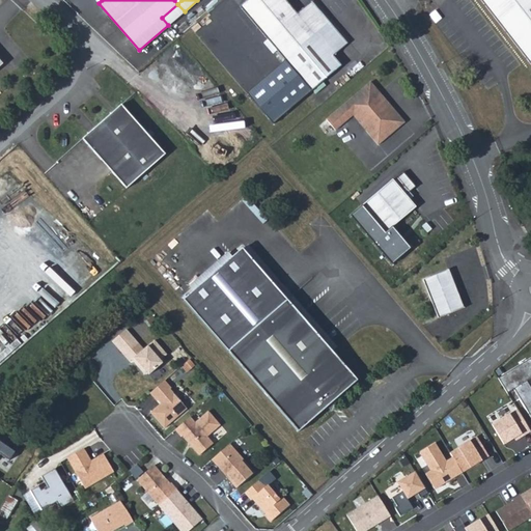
[(285,0),(247,0),(240,7),(310,91),(340,65),(332,56),(346,44),(312,1),(297,14),(285,0)]
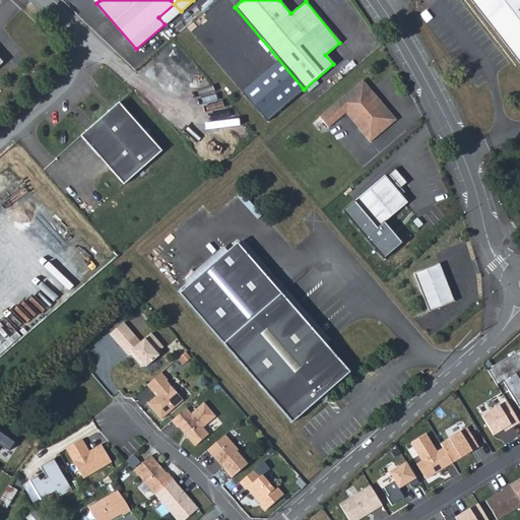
[(519,0),(470,0),(519,62),(519,0)]
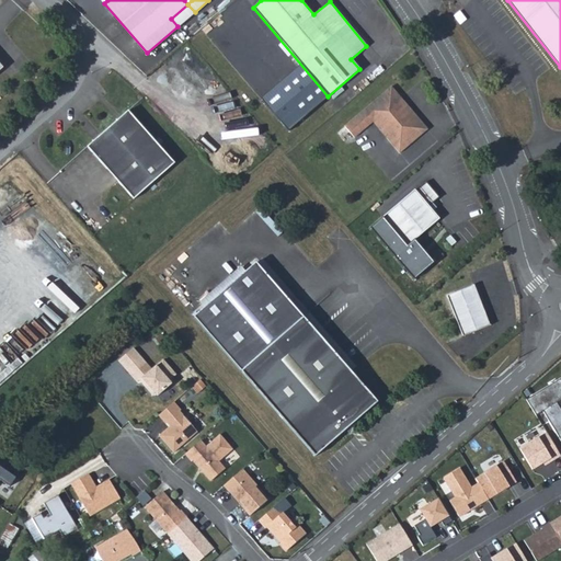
[(171,19),(178,26),(195,12),(187,4),(171,19)]
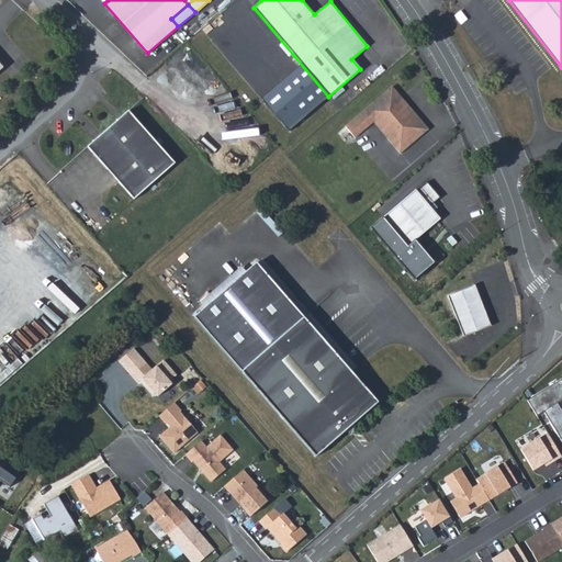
[(383,113),(400,98),(391,87),(345,127),(355,139),(372,123),(377,119),(383,113)]
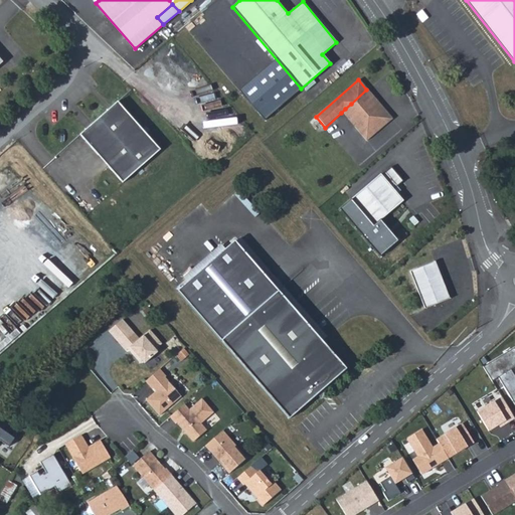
[(391,118),(366,90),(351,104),(377,130),(391,118)]
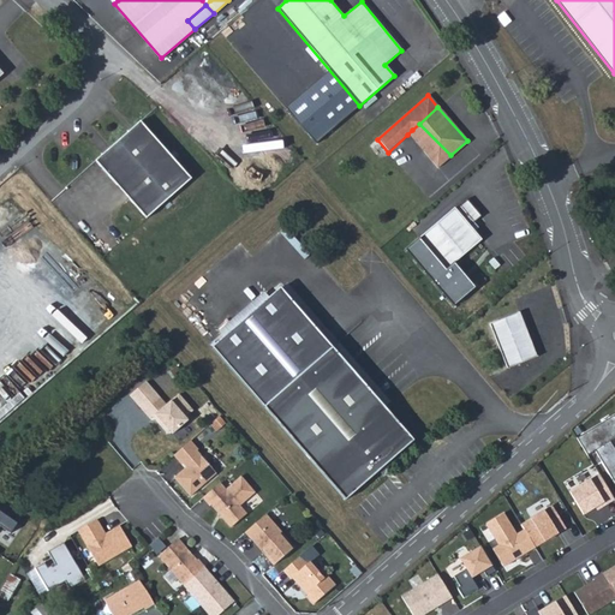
[(139,120),(95,160),(145,218),(191,178),(139,120)]
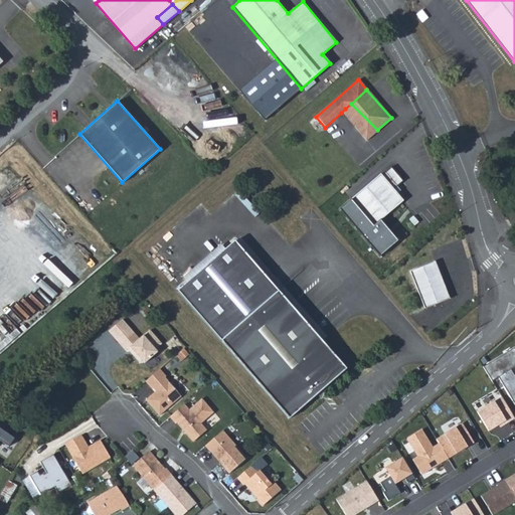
[(358,124),(354,127),(366,140),(377,130),(351,104),(345,109),(358,124)]
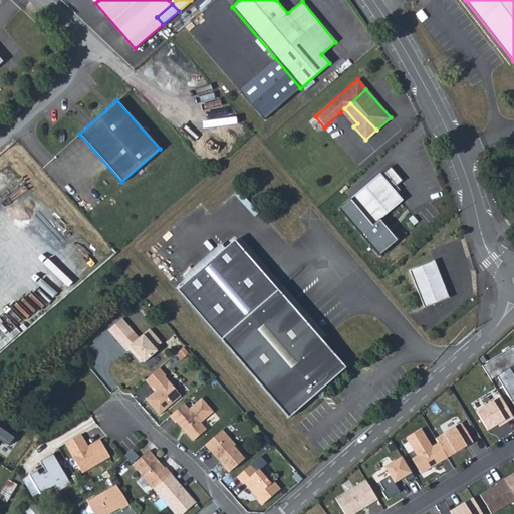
[(353,126),(357,123),(344,108),(340,112),(353,126)]
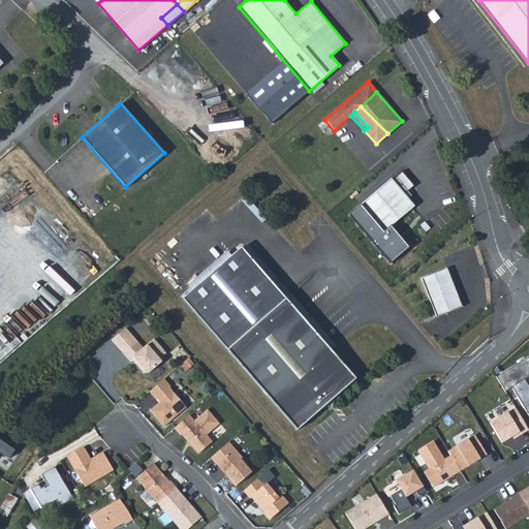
[(349,215),(392,262),(410,247),(392,225),(415,205),(405,193),(414,185),(402,170),(393,179),(392,178),(349,215)]
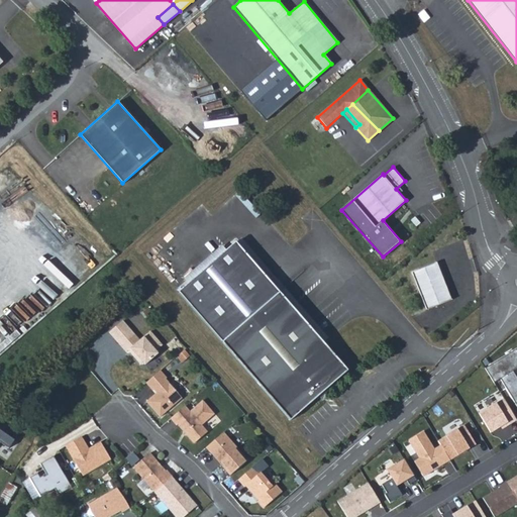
[(179,292),(291,420),(348,370),(236,241),(179,292)]
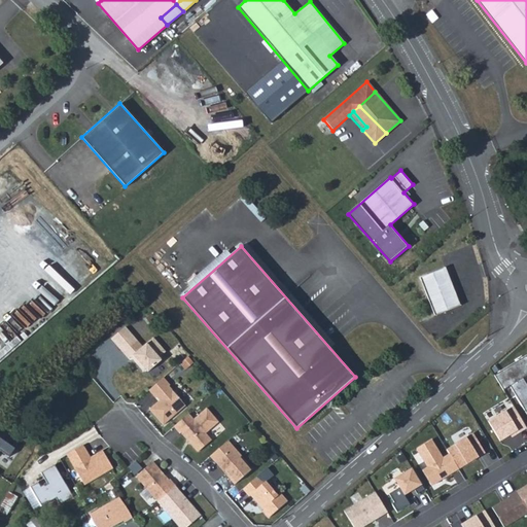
[(421,276),(436,314),(462,304),(447,266),(421,276)]
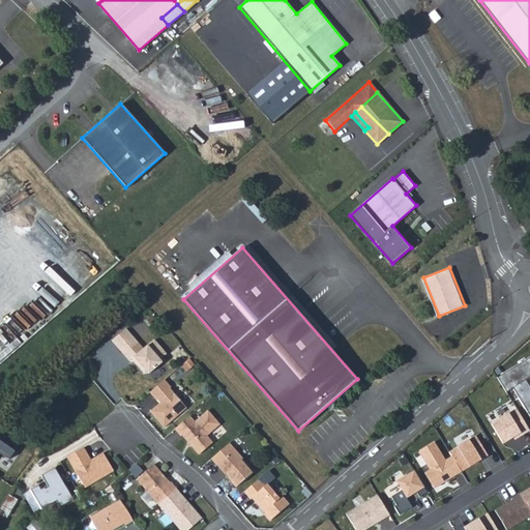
[(138,342),(123,354),(129,361),(131,359),(134,357),(140,363),(138,367),(144,374),(148,373),(149,375),(163,362),(159,359),(167,354),(154,340),(144,349),(138,342)]
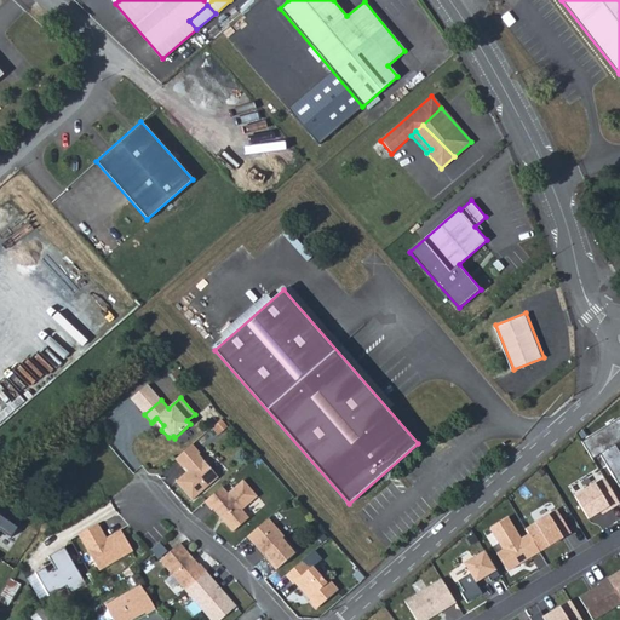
[(619,420),(618,417),(580,441),(591,458),(600,453),(619,487),(619,452),(615,443),(619,440),(619,420)]
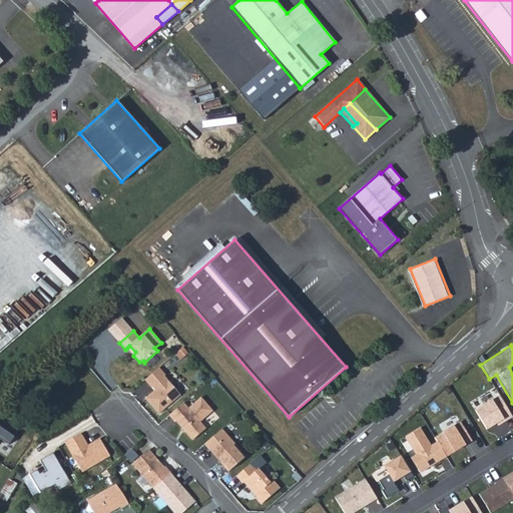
[(165,376),(158,368),(144,380),(151,388),(154,386),(157,389),(145,399),(158,414),(180,395),(164,377),(165,376)]
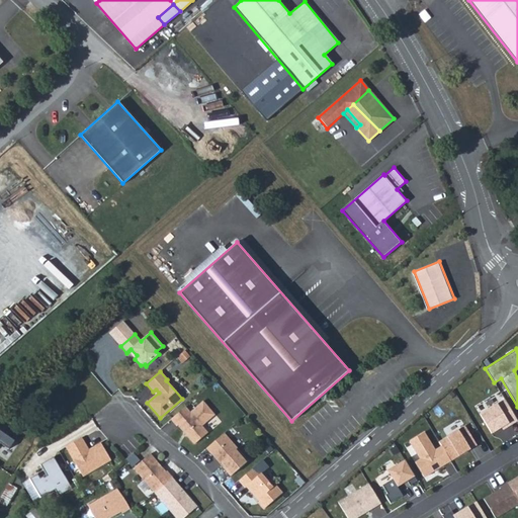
[(504,399),(480,414),(491,432),(501,426),(503,428),(517,420),(504,399)]
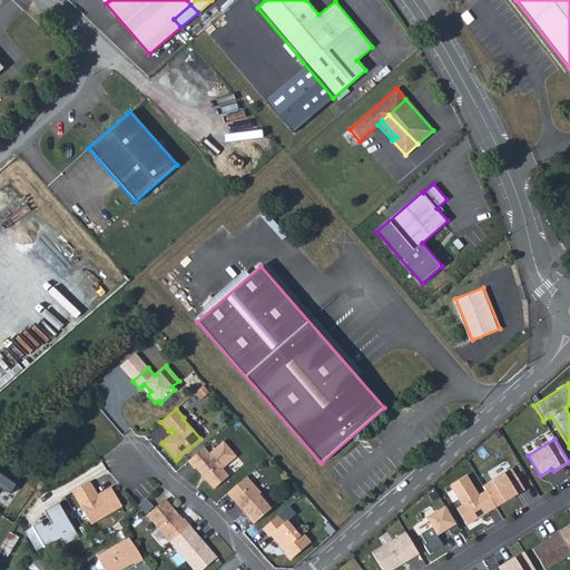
[(204,448),(188,462),(195,470),(196,469),(214,490),(228,477),(223,469),(236,457),(224,442),(209,454),(204,448)]
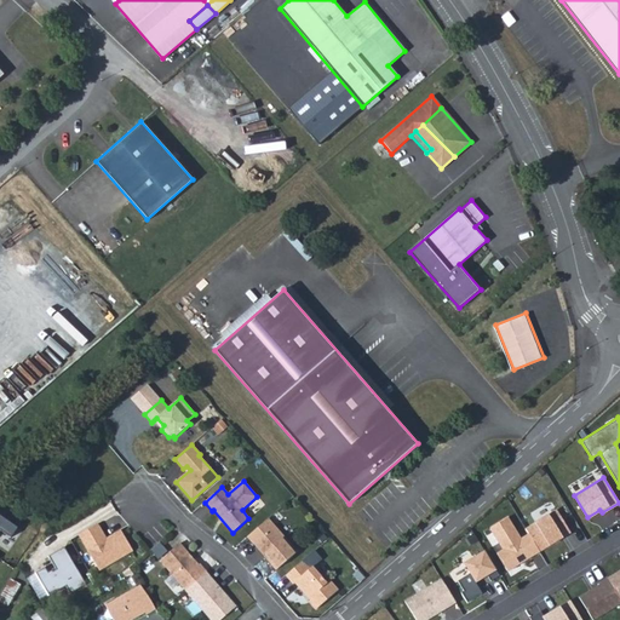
[(556,509),(524,528),(528,533),(539,551),(562,537),(561,534),(568,529),(556,509)]
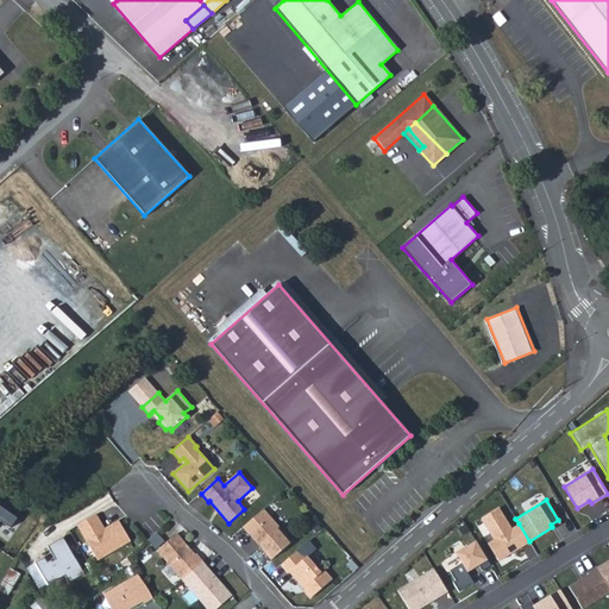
[(0,506),(0,521),(1,520),(11,527),(18,519),(0,506)]
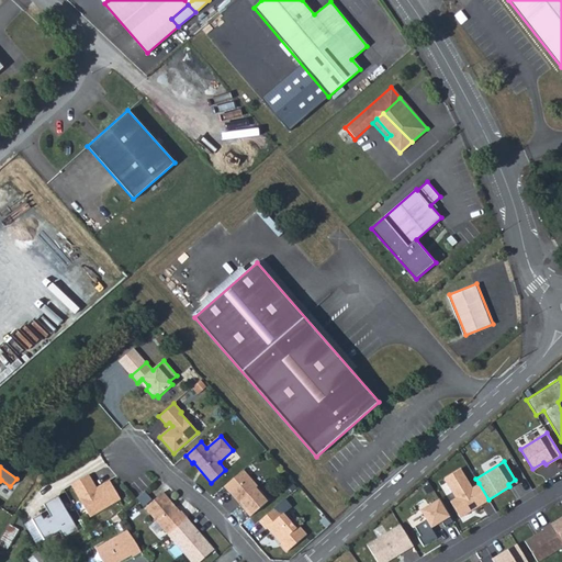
[(450,501),(460,517),(468,514),(489,499),(479,483),(472,487),(460,469),(444,479),(456,497),(450,501)]
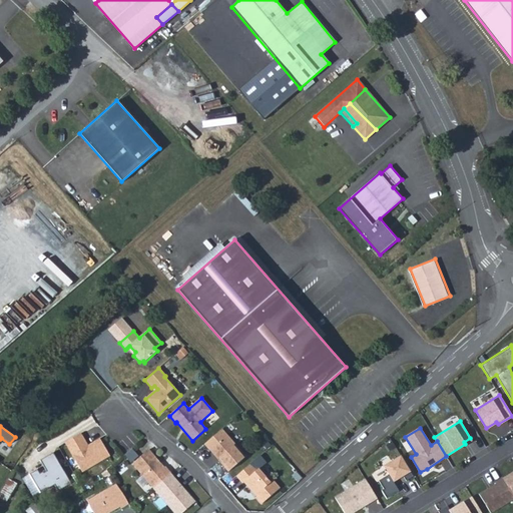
[(222,430),(204,445),(210,451),(211,450),(219,460),(218,461),(228,472),(245,457),(222,430)]
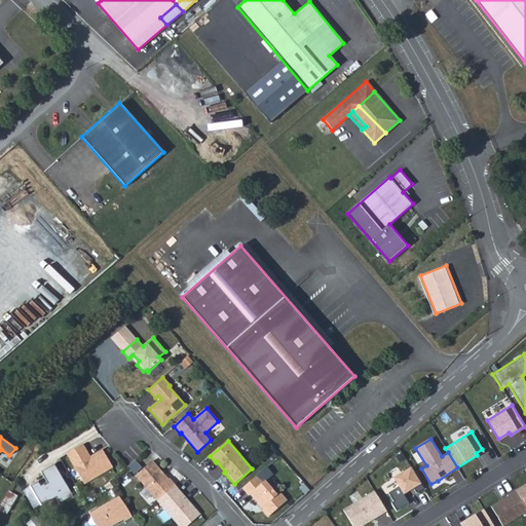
[(86,452),(82,445),(66,454),(83,485),(112,467),(102,450),(89,457),(86,459),(83,454),(86,452)]
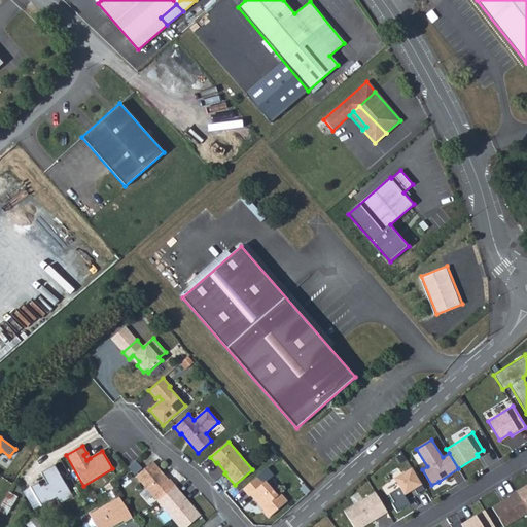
[(161,471),(153,462),(136,477),(157,502),(175,487),(176,487),(170,480),(169,481),(165,476),(163,476),(161,473),(161,471)]
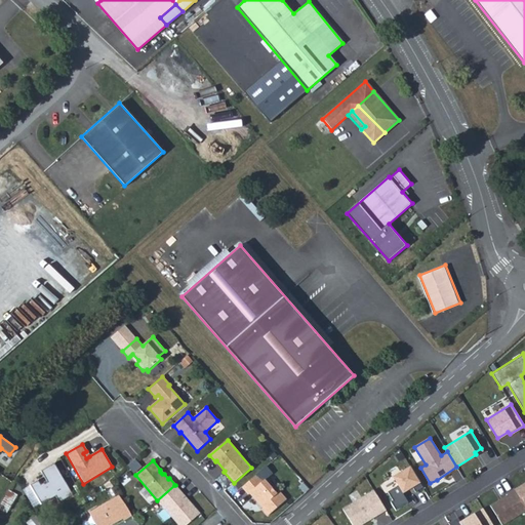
[(59,501),(73,494),(54,462),(41,471),(48,482),(45,484),(44,482),(41,484),(38,480),(31,484),(42,503),(56,495),(59,501)]
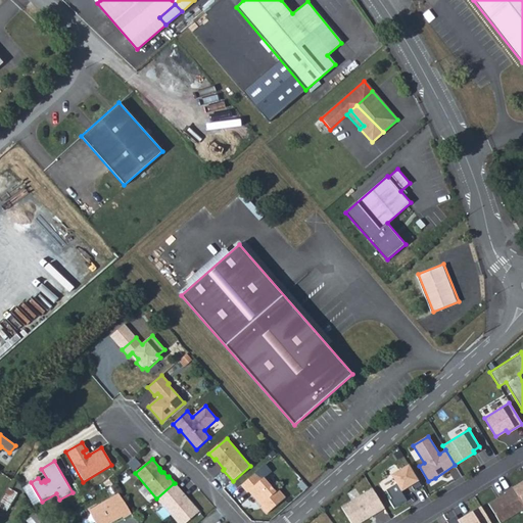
[(414,489),(421,485),(408,464),(390,475),(400,491),(411,485),(414,489)]
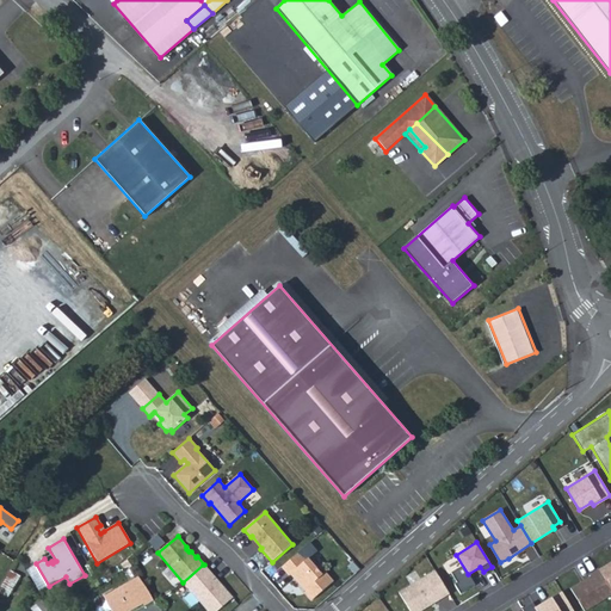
[(300,553),(282,568),(289,576),(291,575),(301,586),(304,587),(308,591),(306,593),(312,602),(334,582),(325,573),(322,575),(308,559),(306,561),(300,553)]
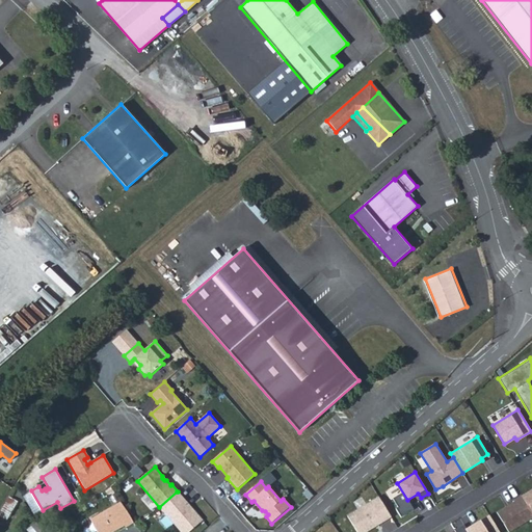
[(531,513),(531,487),(521,495),(531,513)]
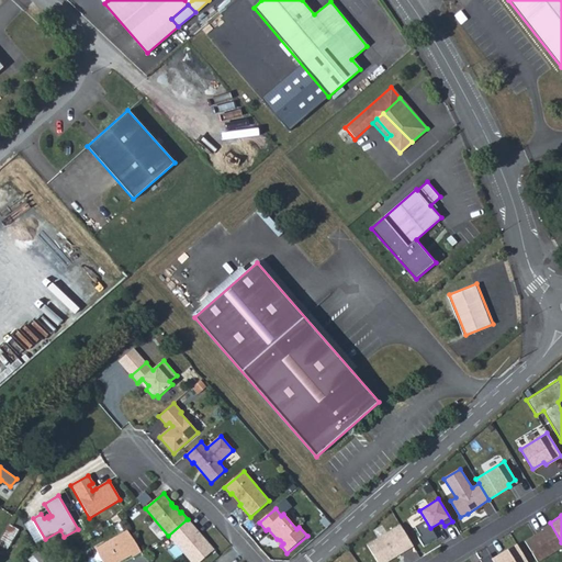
[(193,527),(187,519),(168,536),(190,561),(200,561),(214,551),(202,537),(201,538),(192,527),(193,527)]
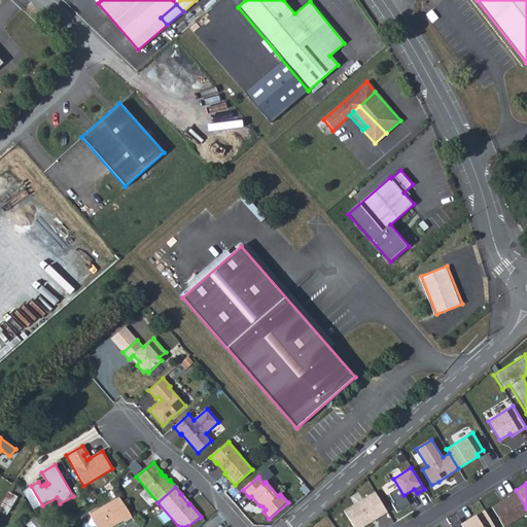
[(526,508),(516,490),(508,495),(508,496),(492,506),(504,526),(526,512),(526,508)]
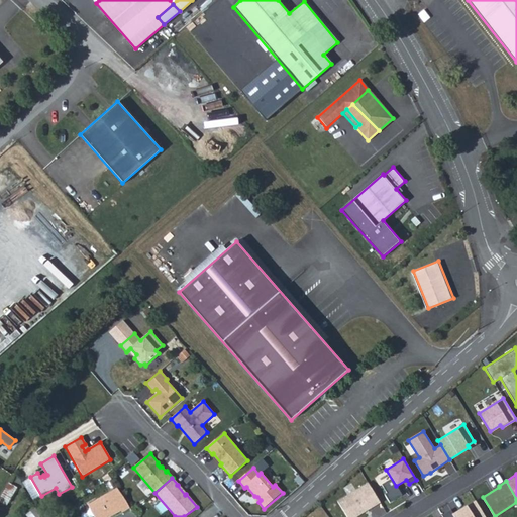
[(355,516),(380,502),(368,482),(337,501),(346,516),(355,516)]
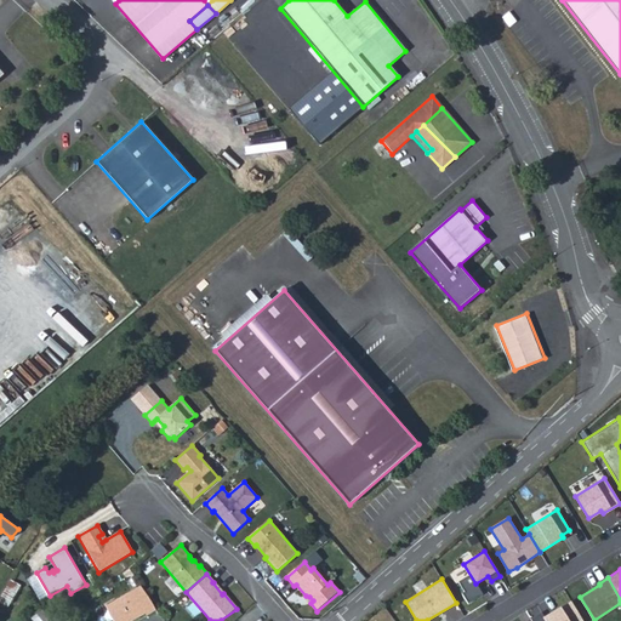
[(223,593),(214,582),(212,582),(222,594),(223,593)]
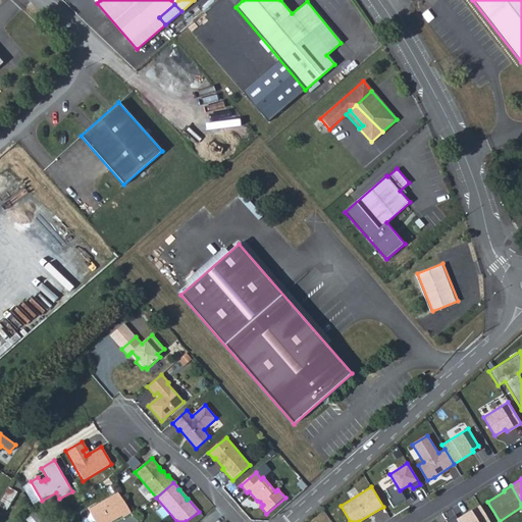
[(131,513),(118,493),(89,510),(95,521),(111,521),(122,516),(123,518),(131,513)]
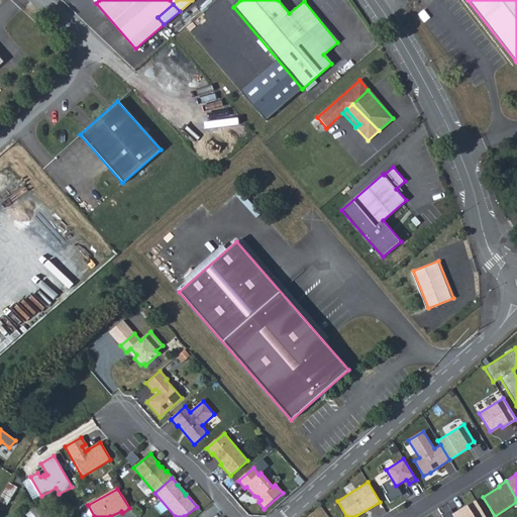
[(486,516),(476,500),(452,514),(453,516),(486,516)]
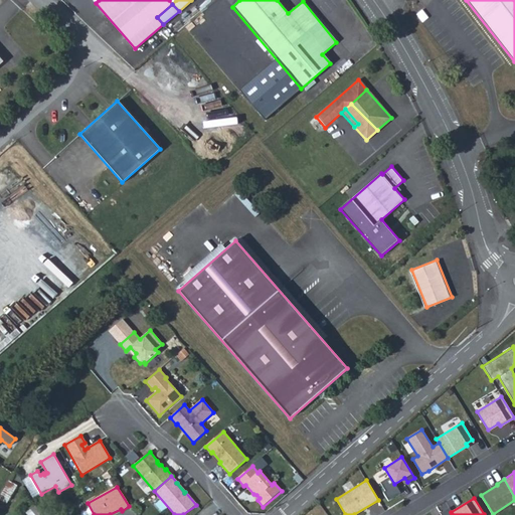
[(45,501),(41,503),(44,510),(49,508),(45,501)]
